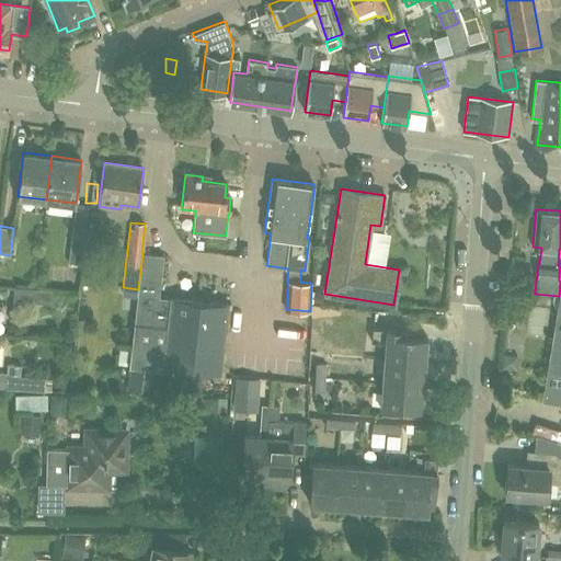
[(71,236),(69,262),(81,263),(84,237),(71,236)]
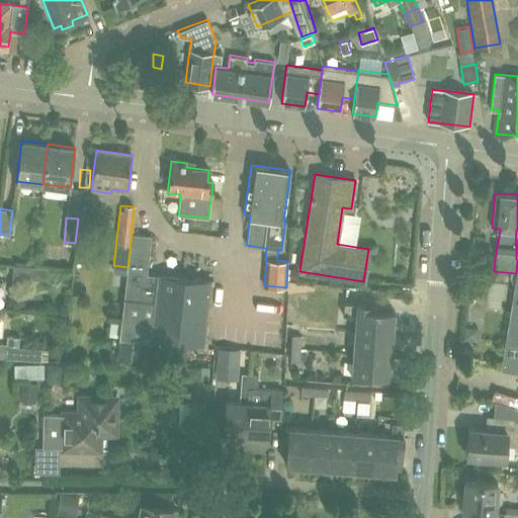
[(126,269),(119,338),(120,338),(144,342),(151,343),(151,339),(203,345),(210,280),(157,274),(157,275),(146,274),(151,236),(132,234),(127,267),(127,269),(126,269)]
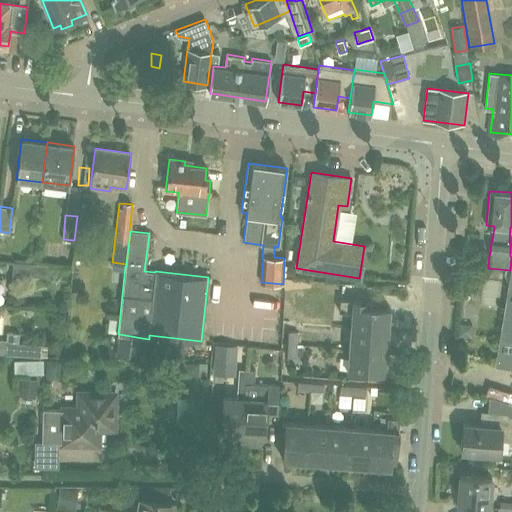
[(510,270),(494,364),(494,365),(511,368),(511,256),(511,257),(510,270)]
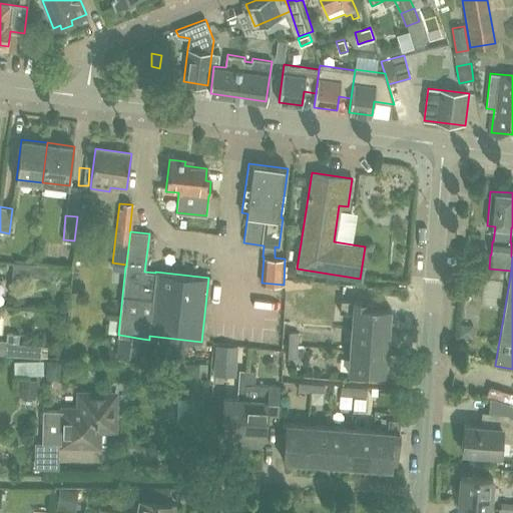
[(48,266),(13,263),(11,282),(23,282),(23,281),(28,282),(28,276),(47,278),(48,266)]
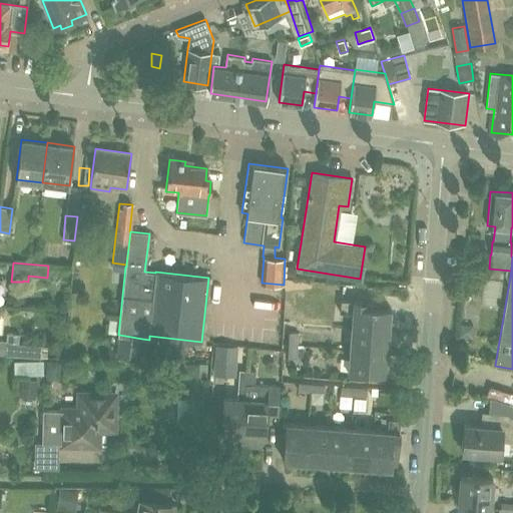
[(340,313),(355,314),(354,319),(387,322),(388,308),(384,308),(384,303),(356,301),(341,300),(340,313)]
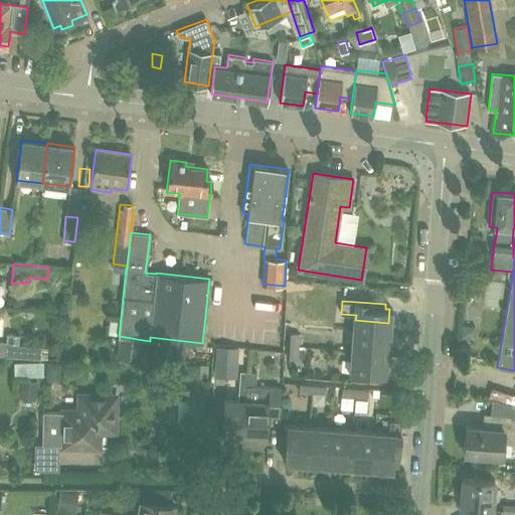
[(355,320),(354,337),(387,340),(388,323),(355,320)]
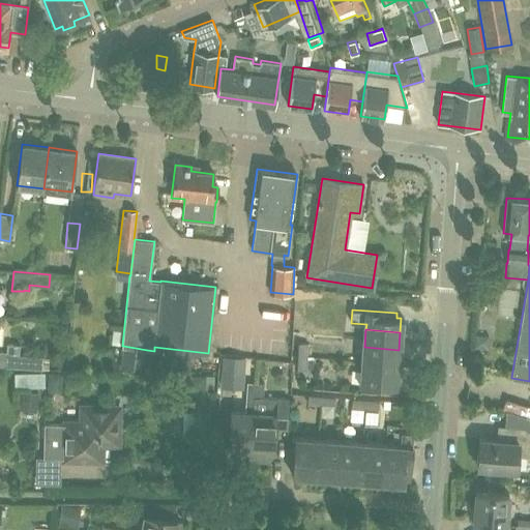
[(476,335),(474,348),(488,350),(489,336),(476,335)]
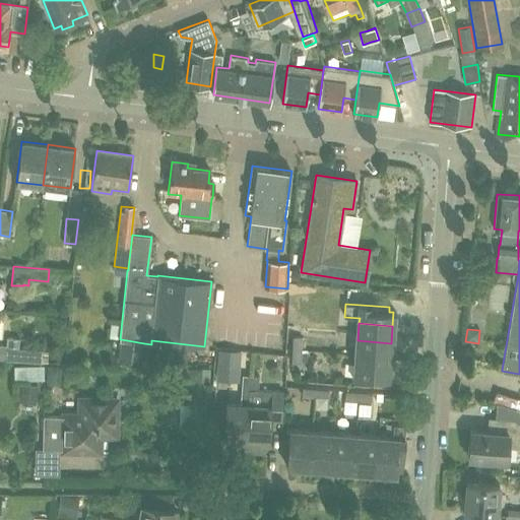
[(303,337),(293,336),(291,350),(302,350),(303,337)]
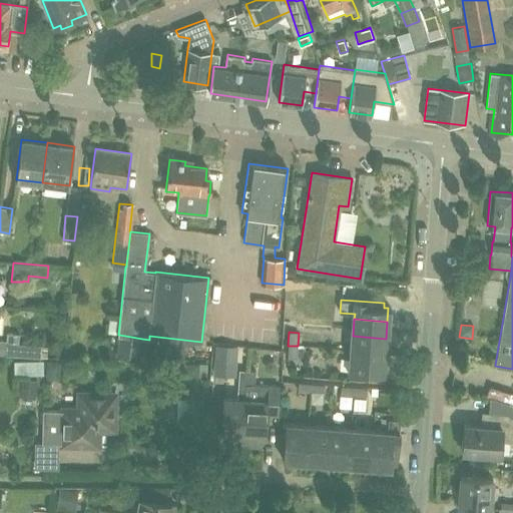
[(5,354),(5,355),(41,357),(41,346),(18,344),(18,341),(19,334),(7,333),(6,340),(6,343),(5,354)]
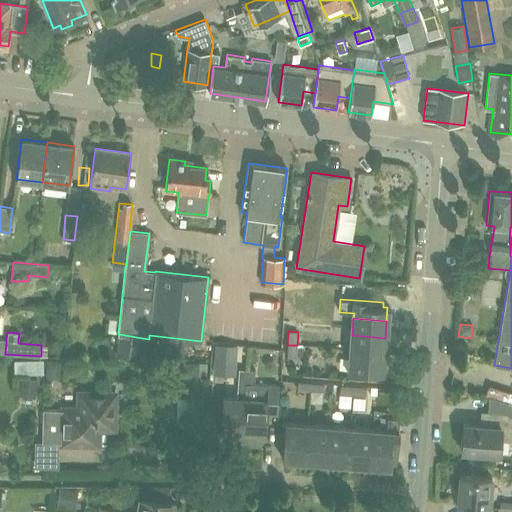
[(352,335),(351,352),(384,355),(385,338),(352,335)]
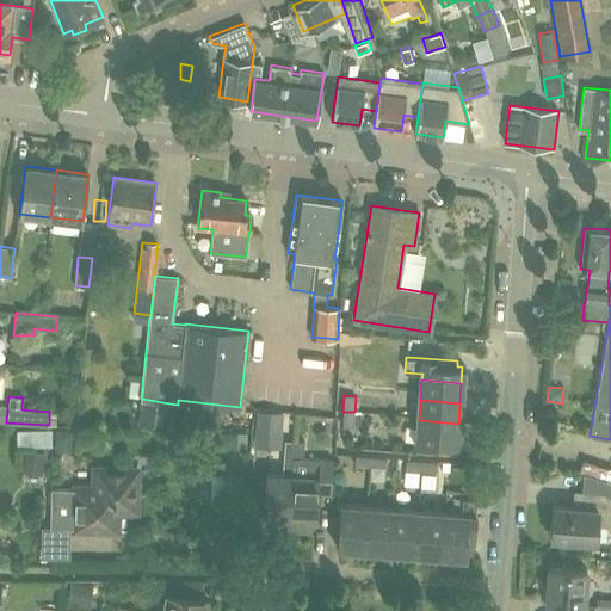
[(282,448),(284,412),(257,409),(254,446),(282,448)]
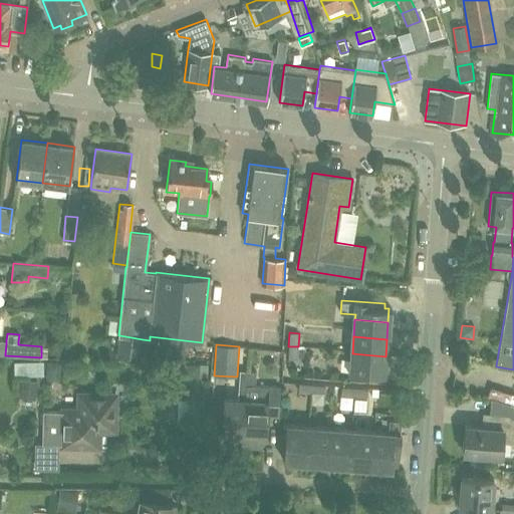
[(288,358),(298,358),(305,358),(305,346),(298,346),(288,346),(288,358)]
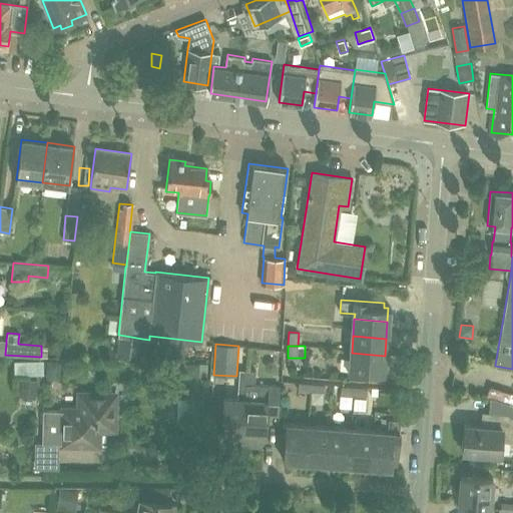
[(383,374),(385,356),(352,353),(350,371),(383,374)]
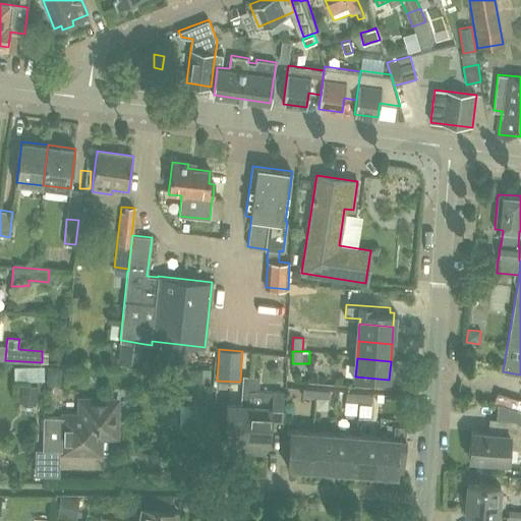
[(60,386),(61,366),(48,365),(47,385),(60,386)]
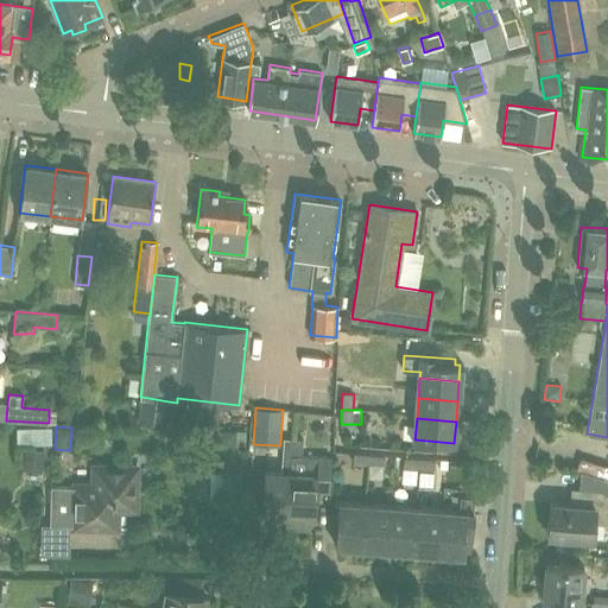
[(270,526),(287,526),(292,439),(283,438),(280,472),(264,470),(261,512),(266,512),(265,521),(270,526)]
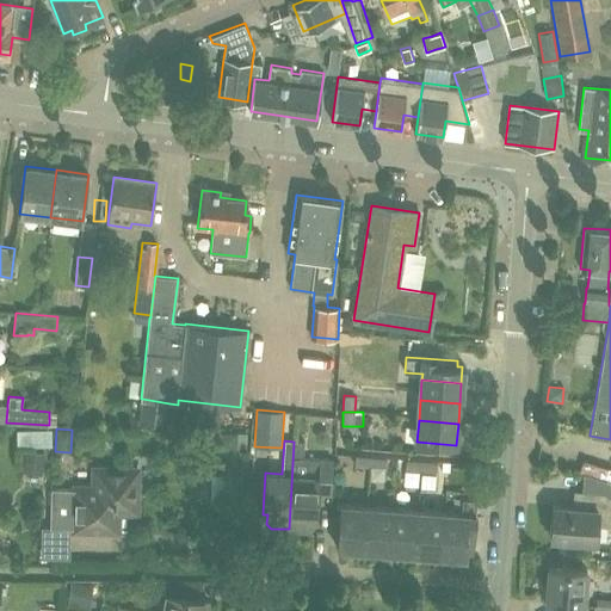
[(332,461),(303,460),(304,442),(294,442),(289,529),(307,530),(312,526),(312,517),(316,518),(318,493),(329,494),(332,461)]
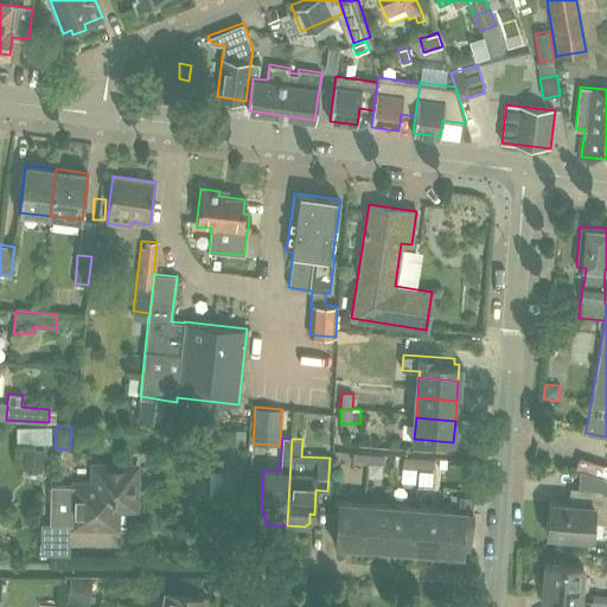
[(25,447),(21,470),(42,473),(45,451),(25,447)]
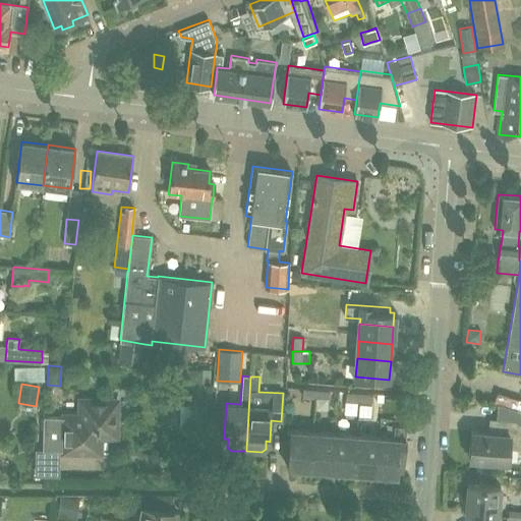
[(302,398),(315,399),(315,389),(303,388),(302,398)]
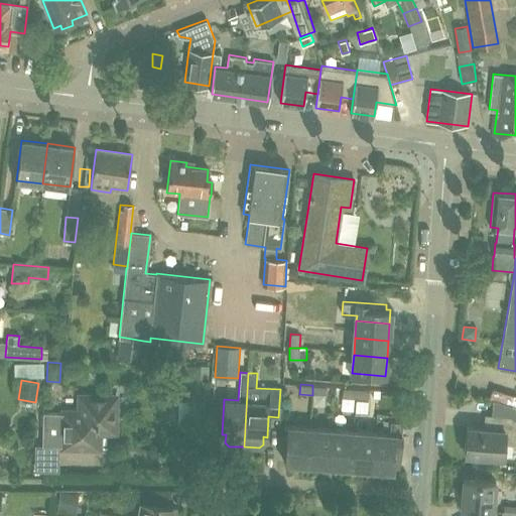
[(325,396),(326,386),(312,385),(312,395),(325,396)]
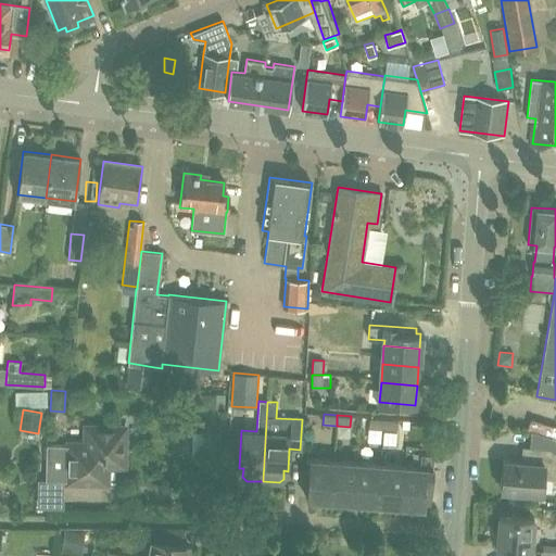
[(369,428),(382,429),(383,418),(370,418),(369,428)]
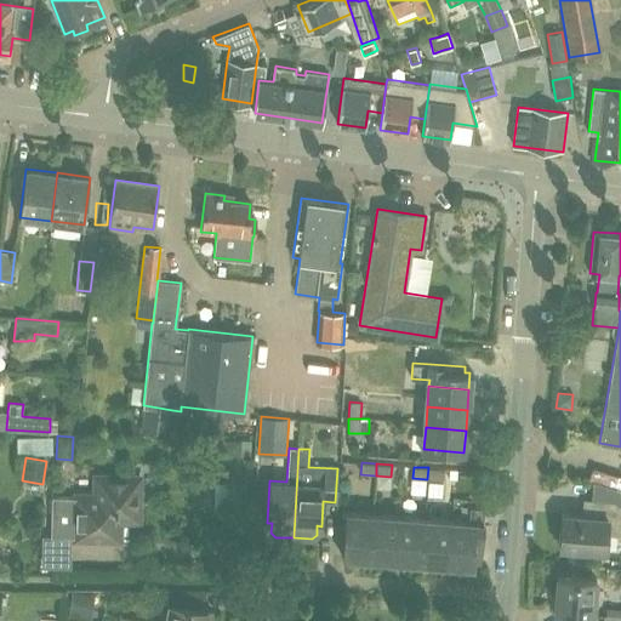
[(443,480),(444,468),(428,467),(427,479),(443,480)]
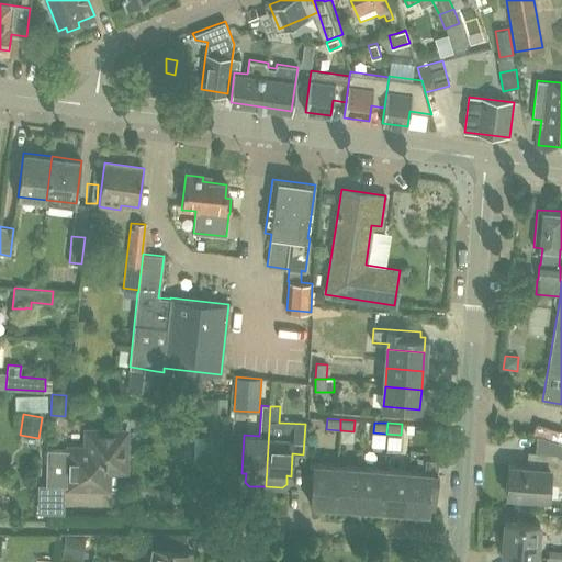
[(68,487),(107,489),(107,476),(109,476),(112,473),(112,471),(125,472),(125,433),(86,431),(86,449),(46,449),(46,483),(68,483),(68,487)]
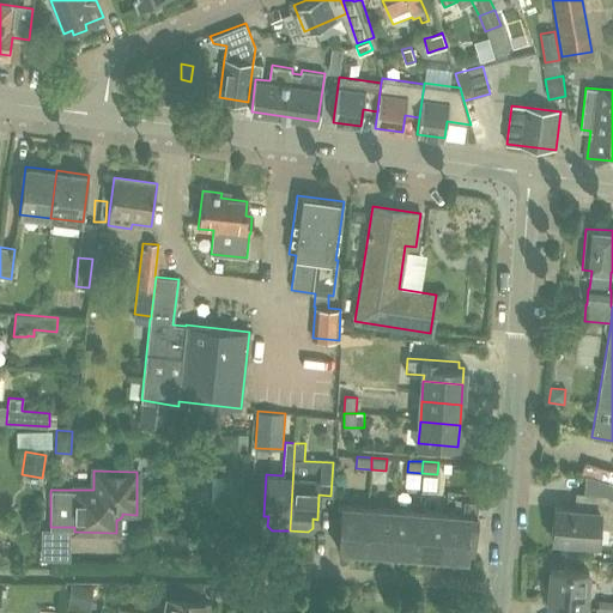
[(552,539),(598,542),(599,527),(612,528),(612,495),(583,493),(582,510),(554,508),(552,539)]
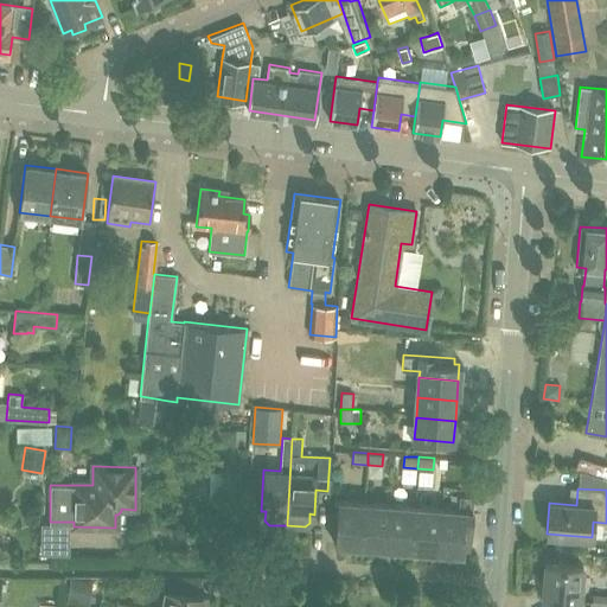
[(460,496),(458,510),(445,509),(441,554),(464,555),(465,549),(471,550),(473,511),(472,511),(473,497),(460,496)]
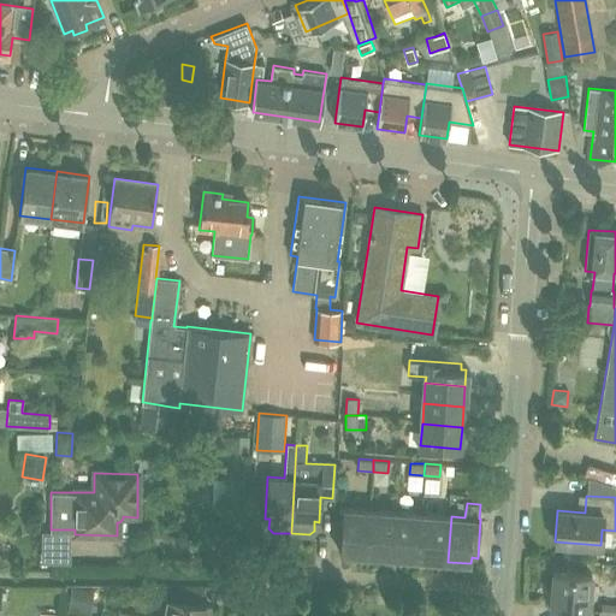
[(366,555),(369,510),(344,508),(341,554),(366,555)]
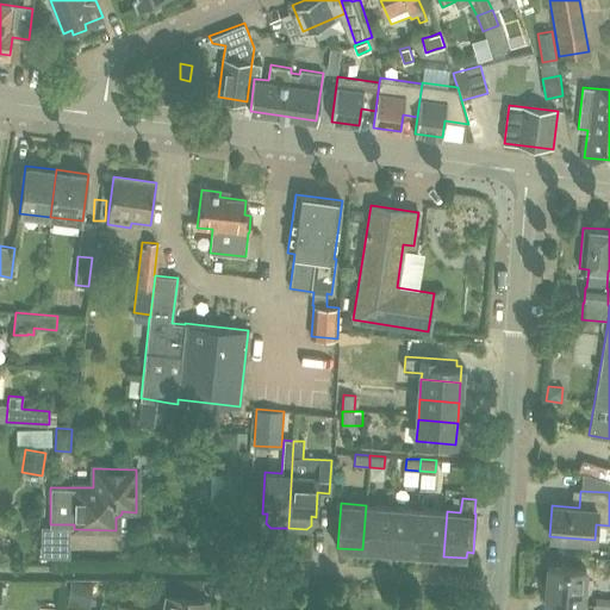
[(362,549),(388,552),(392,508),(366,505),(362,549)]
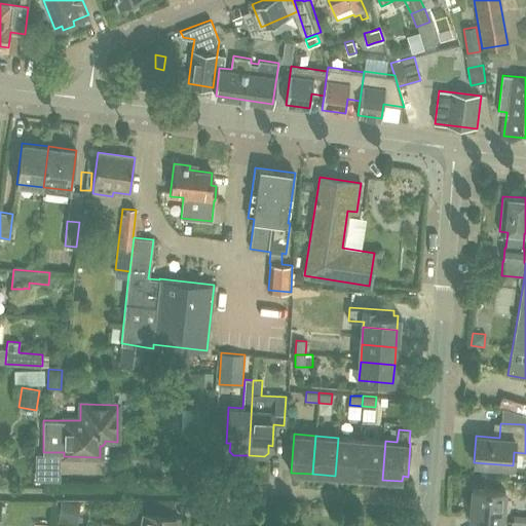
[(335,476),(358,478),(361,439),(338,438),(335,476)]
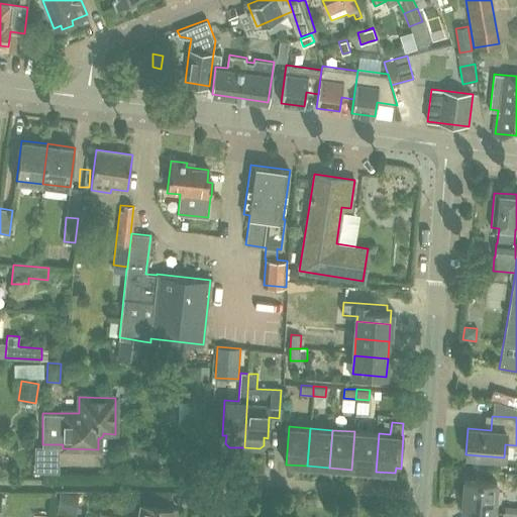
[(351,470),(376,472),(379,433),(354,431),(351,470)]
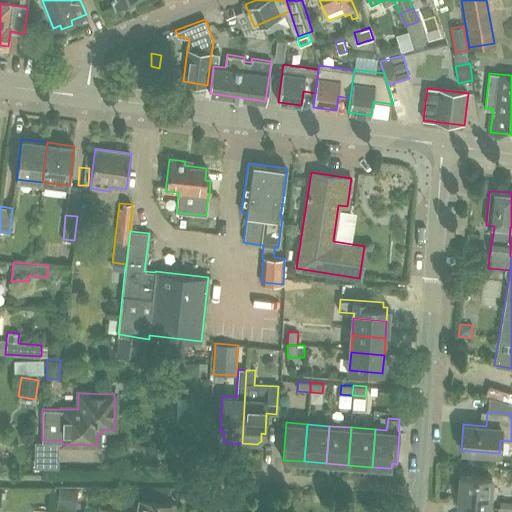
[(457,505),(489,508),(491,478),(459,476),(457,505)]
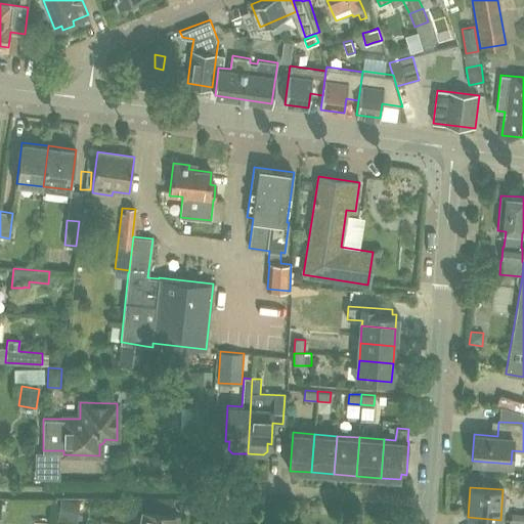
[(57,520),(77,523),(80,501),(60,498),(57,520)]
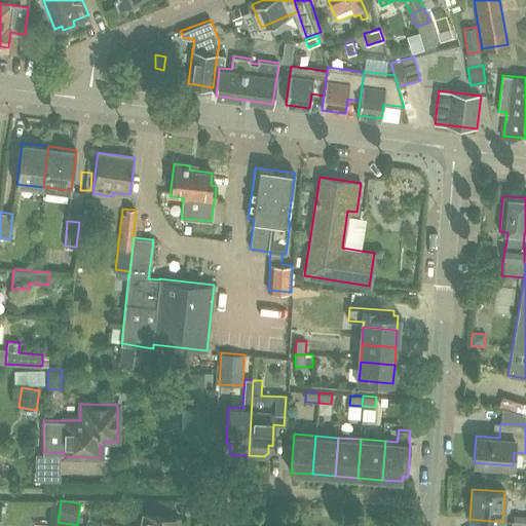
[(173,525),(176,516),(143,511),(140,525),(135,525),(127,525),(126,525),(173,525)]
